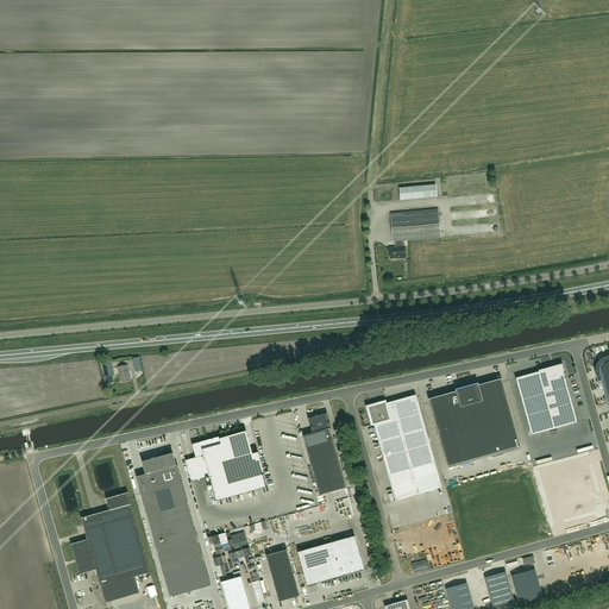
[(437,187),(400,190),(401,201),(438,198),(437,187)]
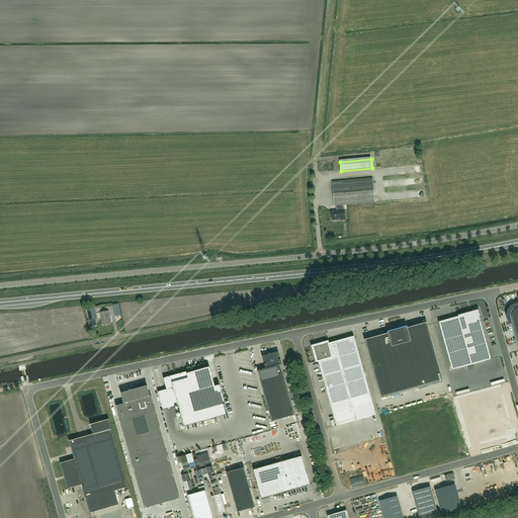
[(344,209),(343,204),(374,201),(372,178),(332,182),(334,205),(336,205),(337,210),(331,211),(331,212),(330,213),(331,214),(331,216),(332,220),(333,220),(334,221),(336,221),(336,220),(341,220),(345,220),(345,209),(344,209)]
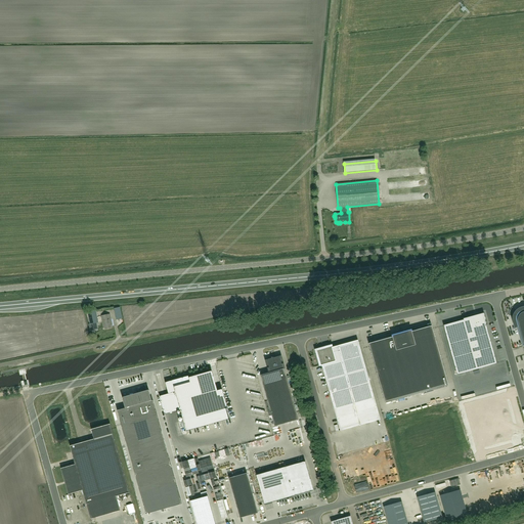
[(523,308),(521,309),(520,309),(520,310),(519,310),(518,311),(517,311),(517,312),(516,312),(516,313),(516,314),(515,314),(515,315),(515,316),(515,317),(514,317),(514,318),(514,319),(514,320),(515,320),(515,321),(516,326),(517,326),(523,346),(523,345),(523,308)]
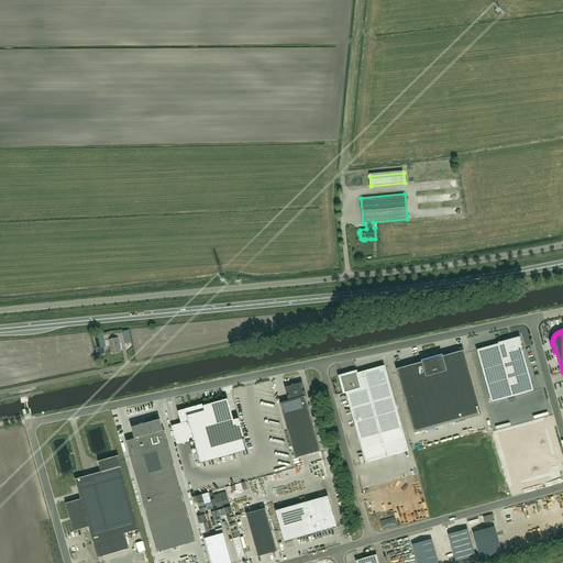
[(103,333),(95,335),(97,349),(106,346),(103,333)]
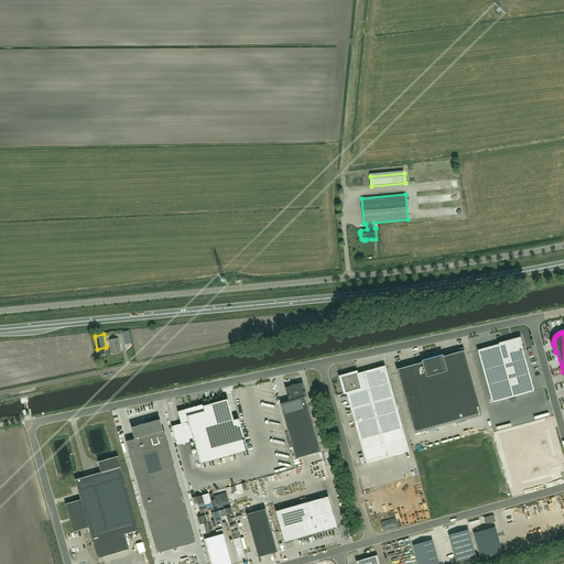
[(478,350),(492,403),(534,391),(522,349),(524,348),(521,337),(498,343),(499,345),(478,350)]
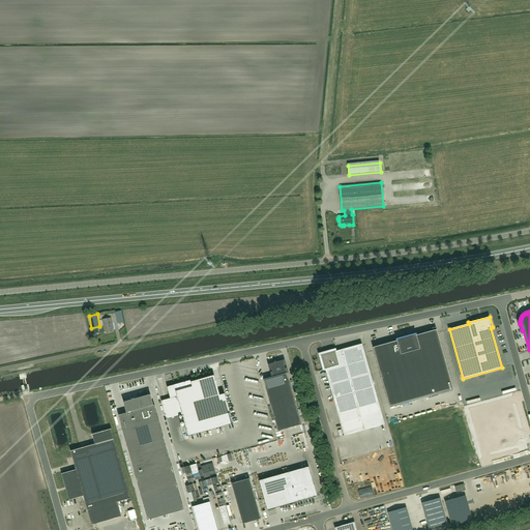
[(113,331),(112,330),(113,330),(111,319),(102,320),(106,331),(107,331),(107,332),(113,331)]
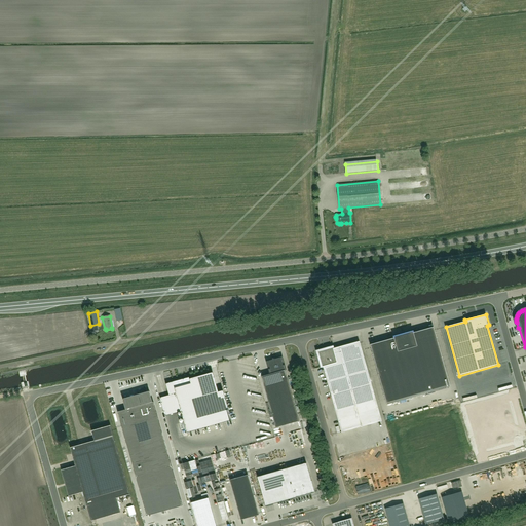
[(370,343),(386,404),(450,385),(433,326),(413,332),(412,330),(405,332),(405,331),(404,331),(404,333),(402,333),(402,332),(400,332),(401,334),(393,335),(393,337),(370,343)]
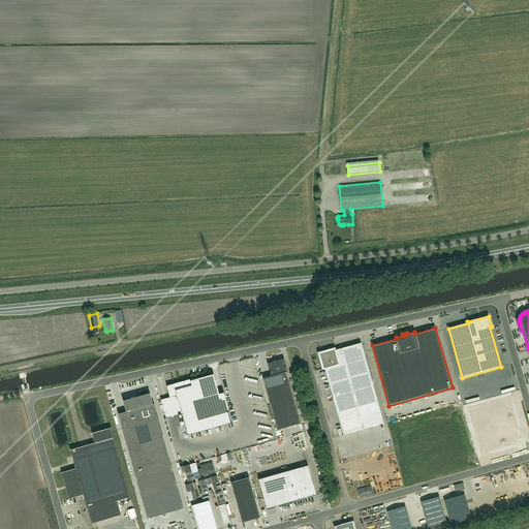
[(325,368),(343,434),(383,424),(362,343),(335,350),(335,349),(319,353),(323,369),(325,368)]
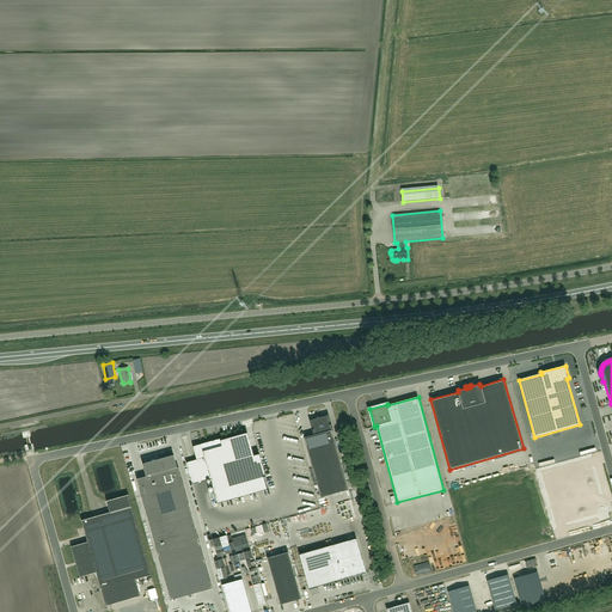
[(330,422),(329,416),(322,417),(322,420),(318,421),(318,418),(310,421),(312,427),(313,427),(314,429),(313,429),(316,435),(304,438),(320,497),(348,490),(348,489),(331,430),(332,430),(331,424),(329,426),(329,422),(330,422)]
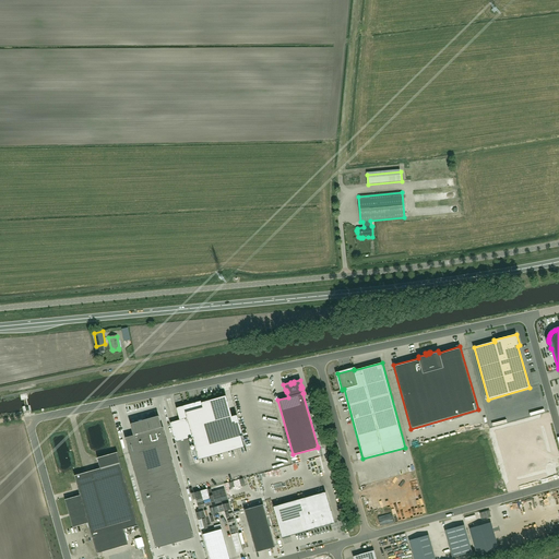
[(180,420),(187,418),(199,460),(246,447),(237,415),(232,416),(226,395),(202,403),(201,401),(176,408),(180,420)]
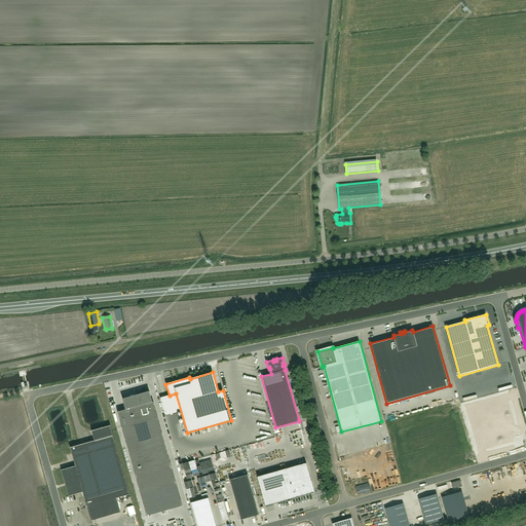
[(522,442),(518,426),(508,390),(462,404),(477,454),(487,451),(485,443),(493,441),(495,449),(501,447),(522,442)]
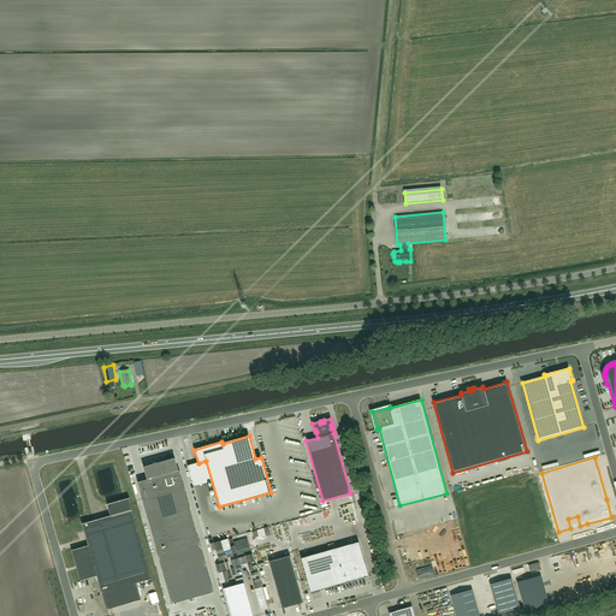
[(207,569),(179,471),(178,471),(175,458),(157,463),(157,462),(153,463),(153,465),(143,467),(147,479),(137,483),(165,581),(207,569)]
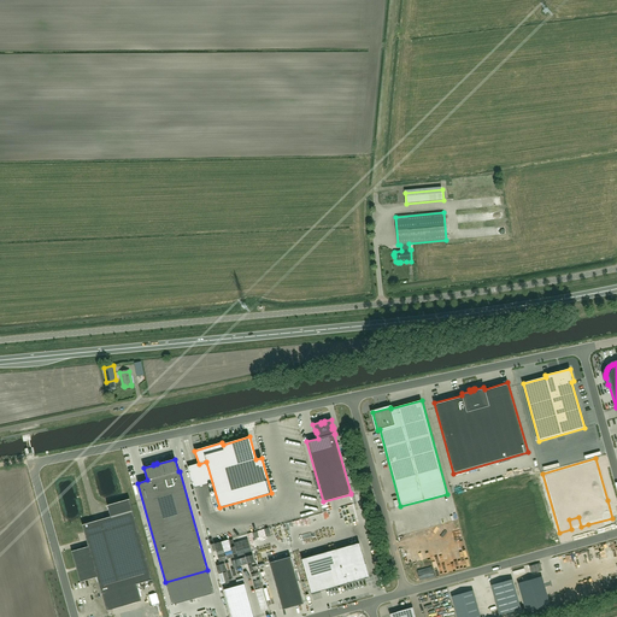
[(111,517),(83,526),(89,548),(74,552),(77,566),(78,569),(82,581),(98,576),(103,594),(152,580),(130,499),(107,505),(111,517)]
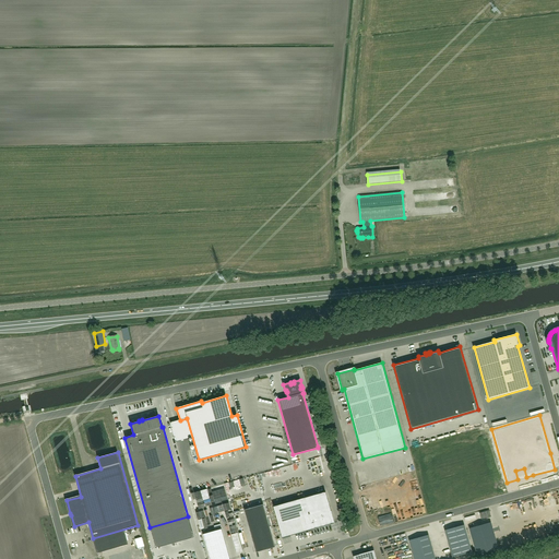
[(325,491),(273,507),(282,538),(334,523),(325,491)]
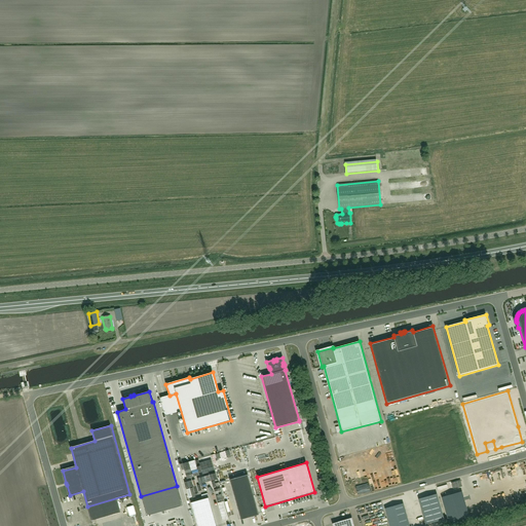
[(248,475),(229,480),(240,520),(259,515),(248,475)]
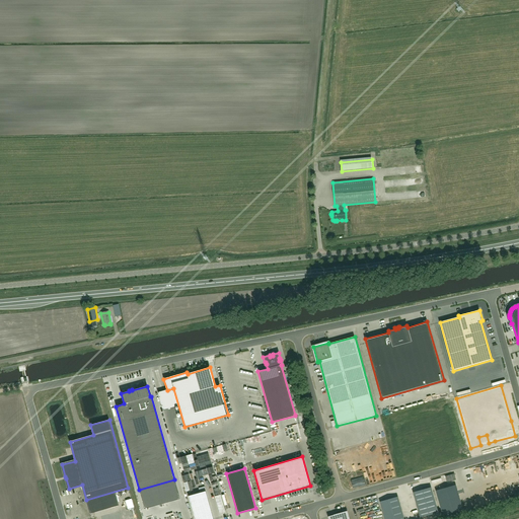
[(462,510),(456,485),(436,491),(442,515),(462,510)]
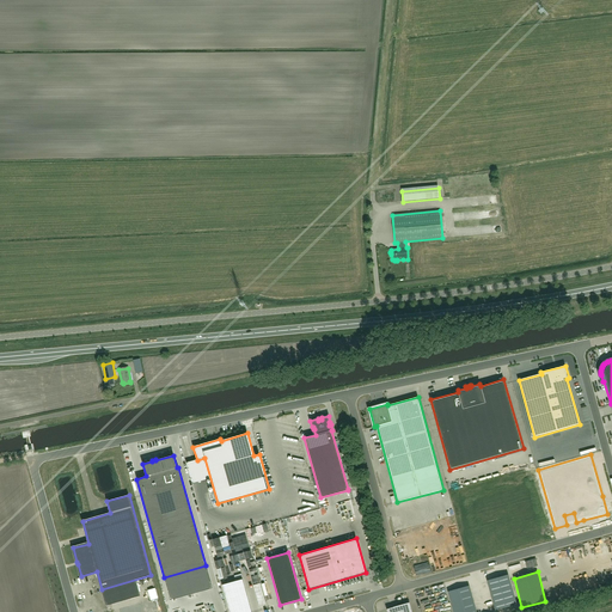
[(508,575),(487,581),(495,610),(516,604),(508,575)]
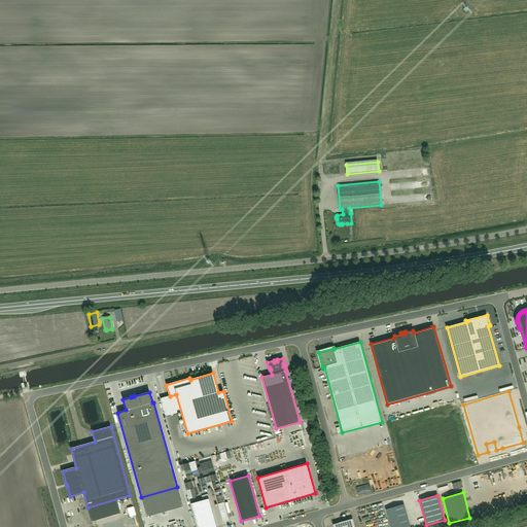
[(216,526),(209,498),(191,503),(198,526),(216,526)]
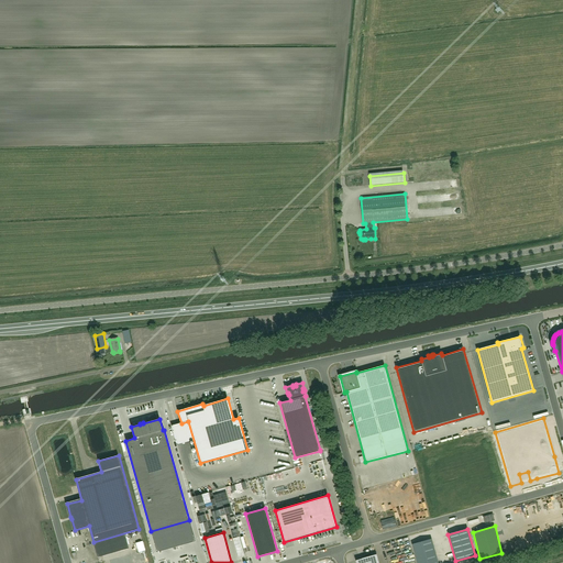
[(438,562),(431,539),(412,544),(417,562),(438,562)]
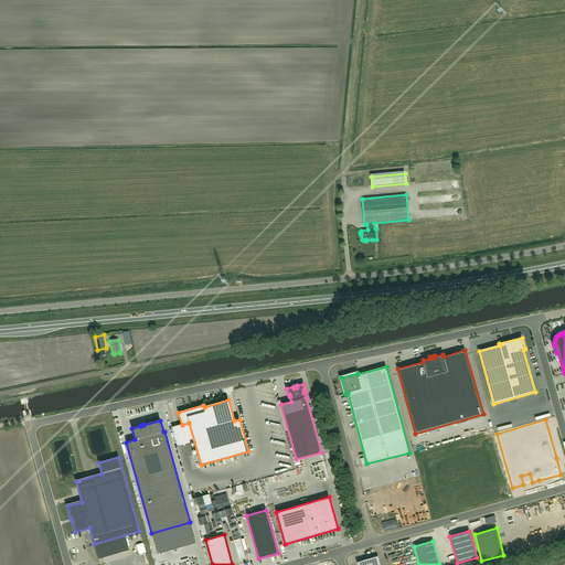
[(146,552),(144,543),(137,545),(139,554),(146,552)]
